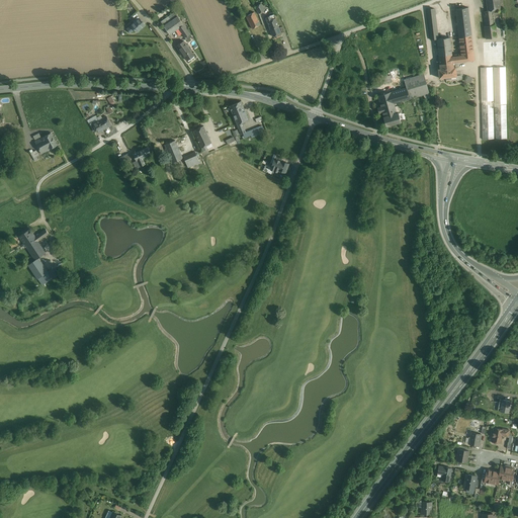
[(499,0),(486,0),(488,11),(492,11),(501,10),(499,0)]
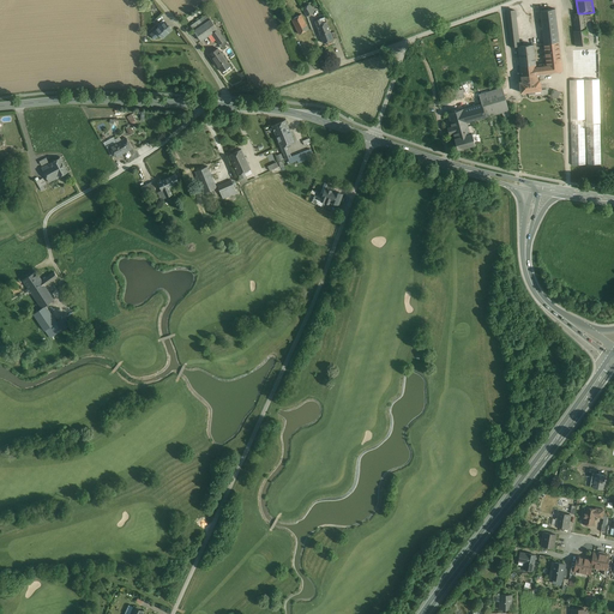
[(309,5),(302,8),(307,16),(313,12),(309,5)]
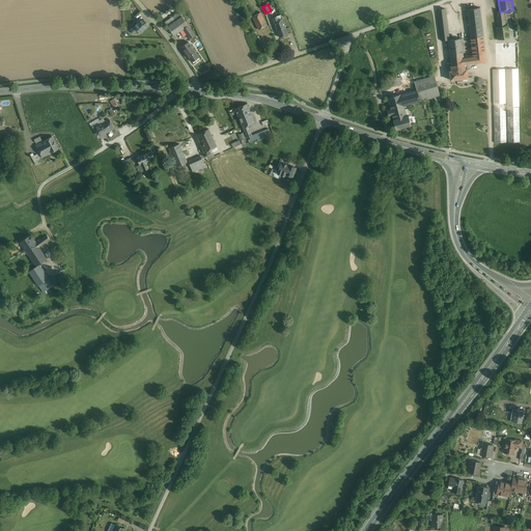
[(445,7),(438,10),(438,16),(446,15),(445,7)]
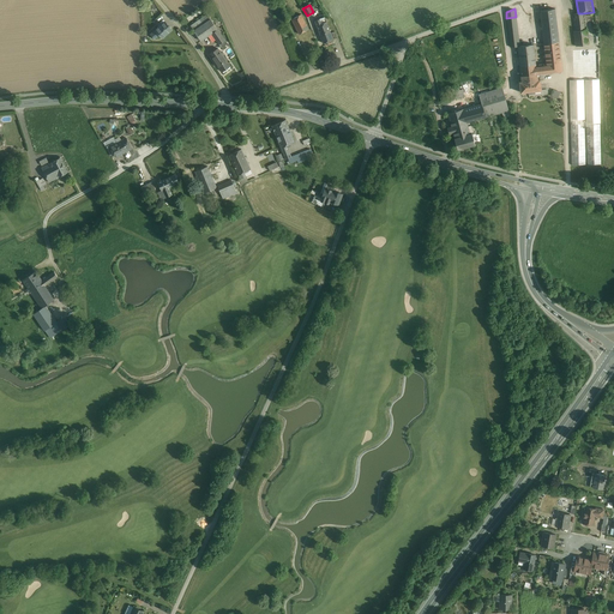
[(555,8),(540,11),(545,49),(560,47),(555,8)]
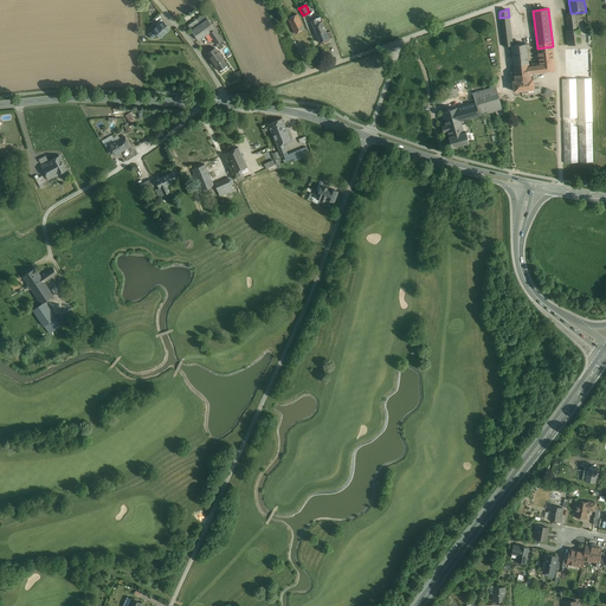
[(571,13),(567,13),(569,31),(577,30),(575,13),(571,13)]
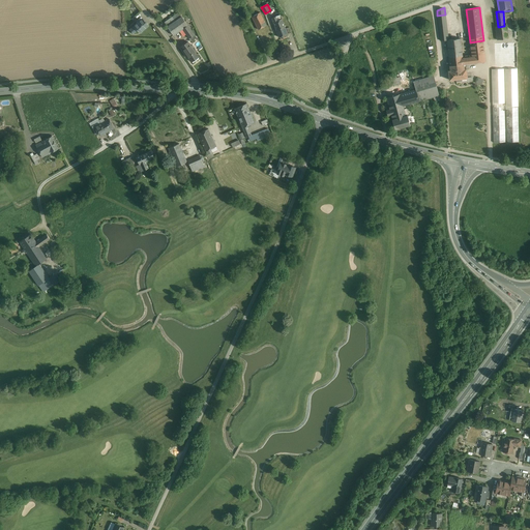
[(165,23),(168,27),(181,17),(179,12),(165,23)]
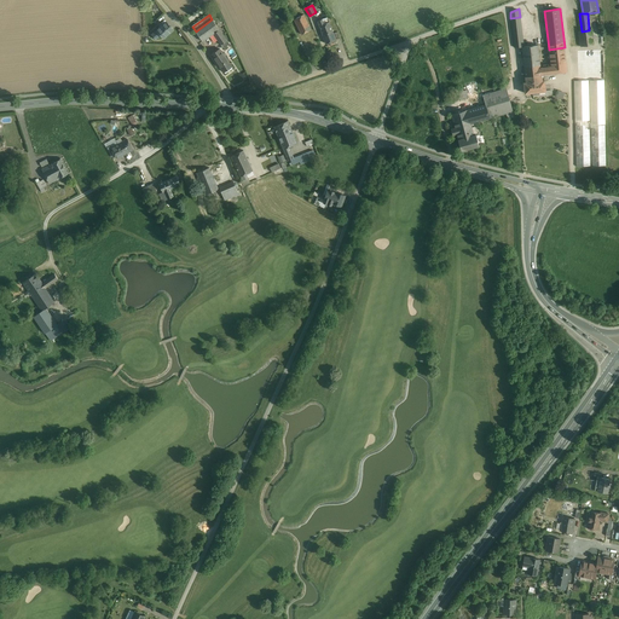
[(304,15),(294,19),(300,30),(310,25),(304,15)]
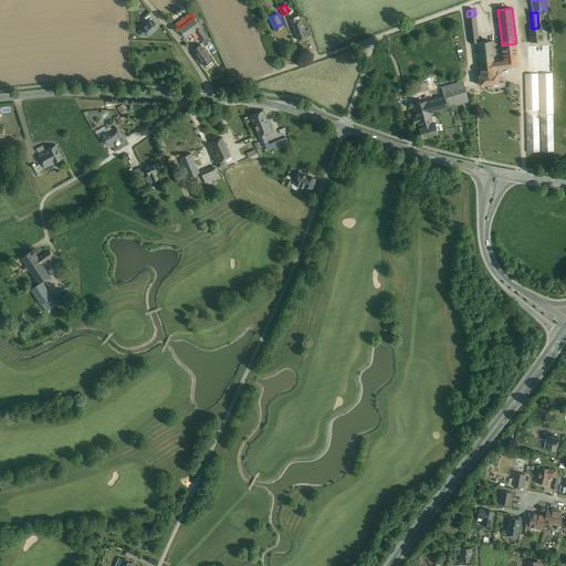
[(300,16),(294,18),(291,19),(290,20),(291,20),(290,21),(291,24),(292,23),(294,31),(297,40),(307,37),(305,30),(301,20),(300,16)]
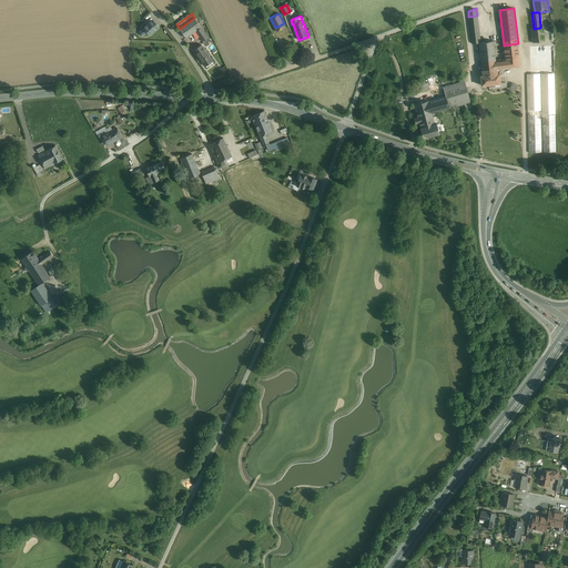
[(477,16),(468,17),(470,32),(479,31),(477,16)]
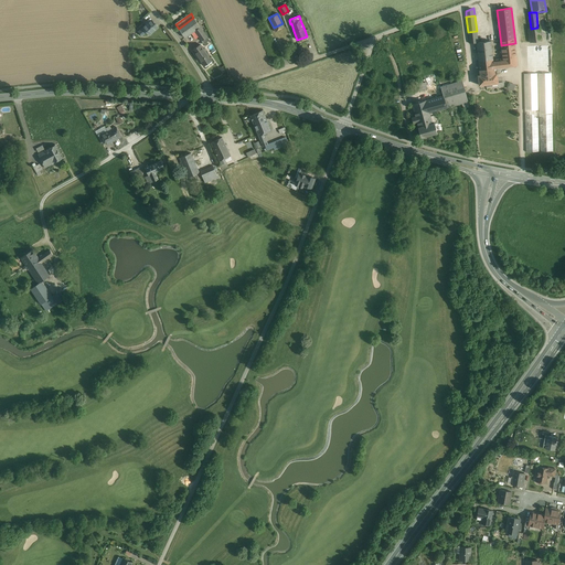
[(193,18),(179,29),(185,38),(189,34),(194,31),(200,27),(193,18)]
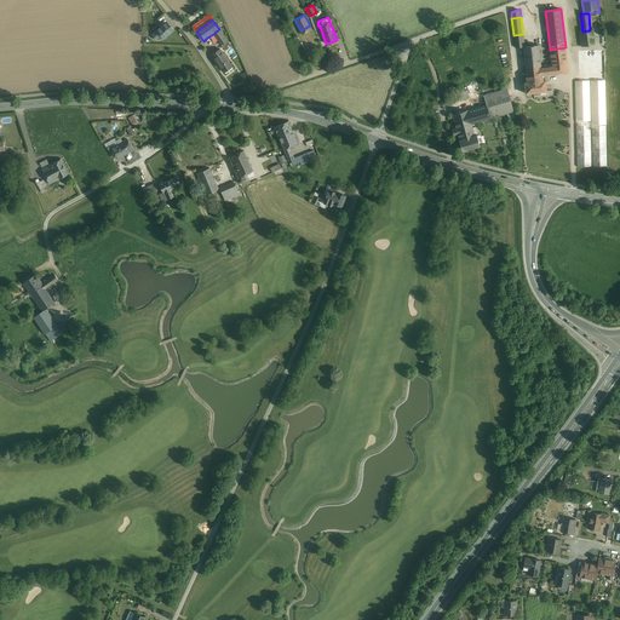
[(173,30),(166,22),(158,30),(151,35),(156,39),(161,35),(164,38),(173,30)]
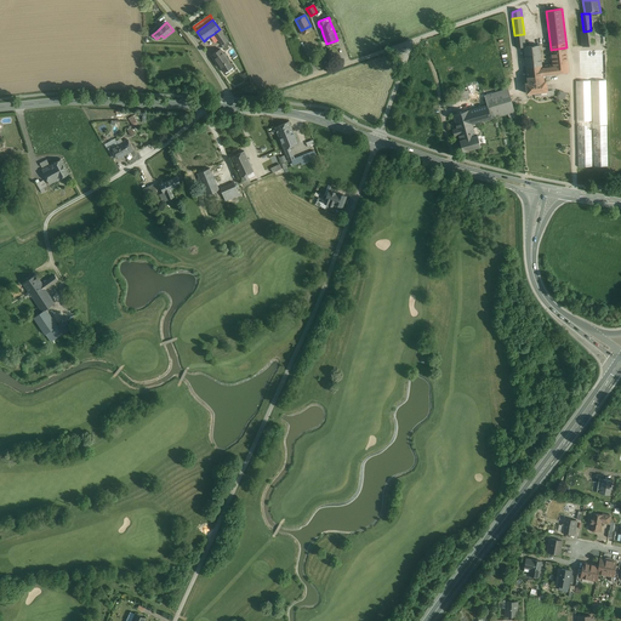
[(228,41),(220,29),(214,34),(217,39),(222,45),(224,43),(228,41)]
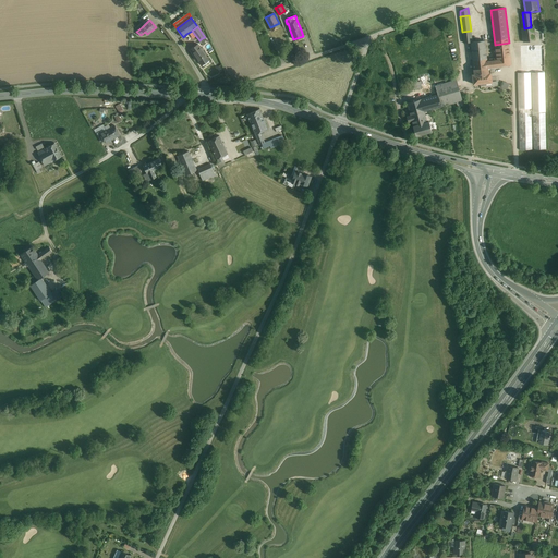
[(531,27),(524,28),(522,28),(523,41),(524,41),(534,40),(533,27),(531,27)]
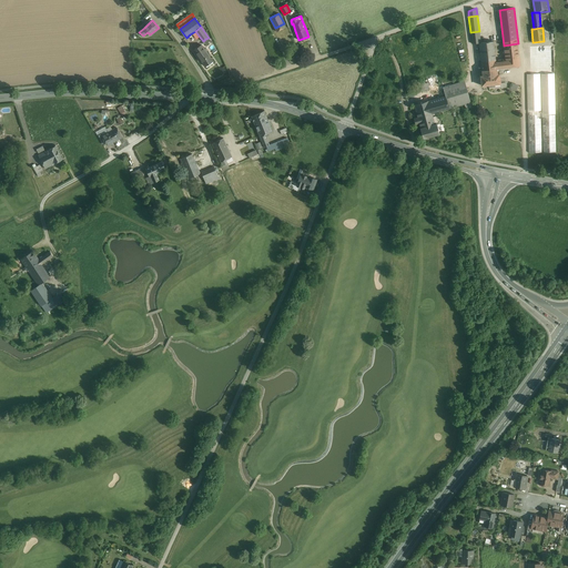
[(494,41),(479,43),(483,70),(497,69),(496,62),(494,41)]
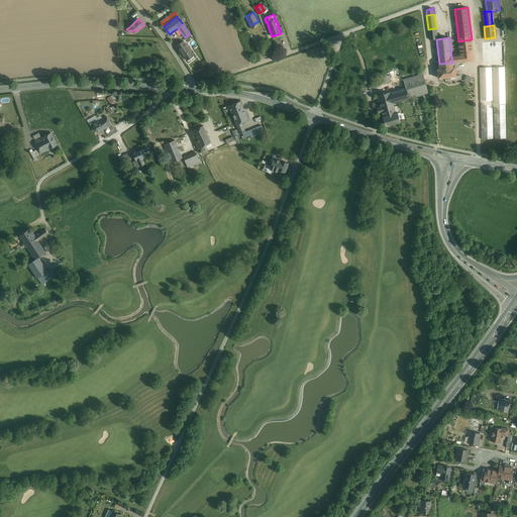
[(472,39),(458,41),(460,56),(451,57),(452,63),(474,60),(472,39)]
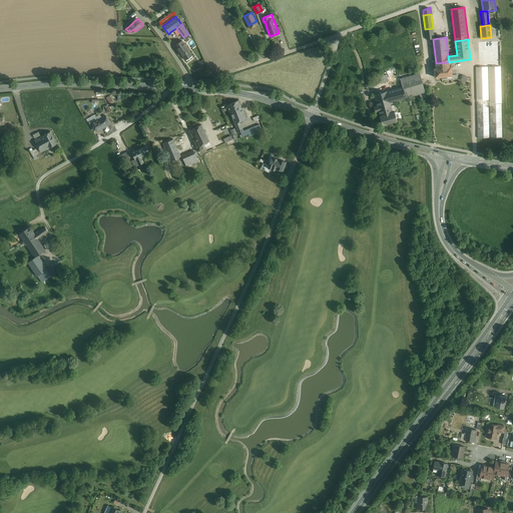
[(192,55),(181,40),(175,45),(185,60),(186,60),(192,56),(191,55),(192,55)]
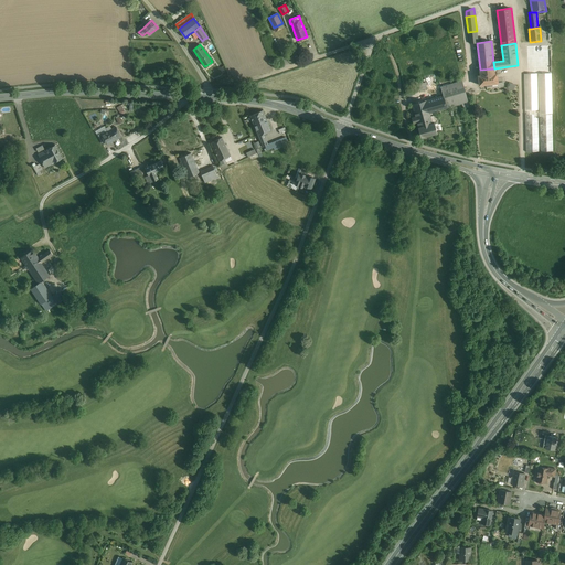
[(551,60),(540,60),(540,70),(551,70),(551,60)]
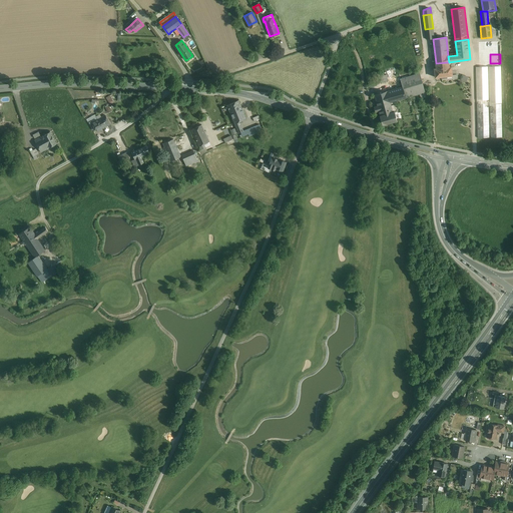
[(487,63),(476,64),(477,138),(489,138),(488,105),(490,105),(490,138),(502,137),(500,63),(490,63),(489,63),(490,104),(488,104),(487,63)]
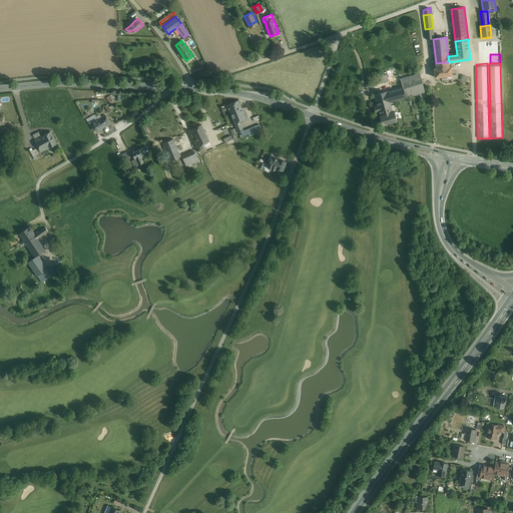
[(436,68),(434,68),(435,77),(452,75),(451,66),(449,66),(436,68)]
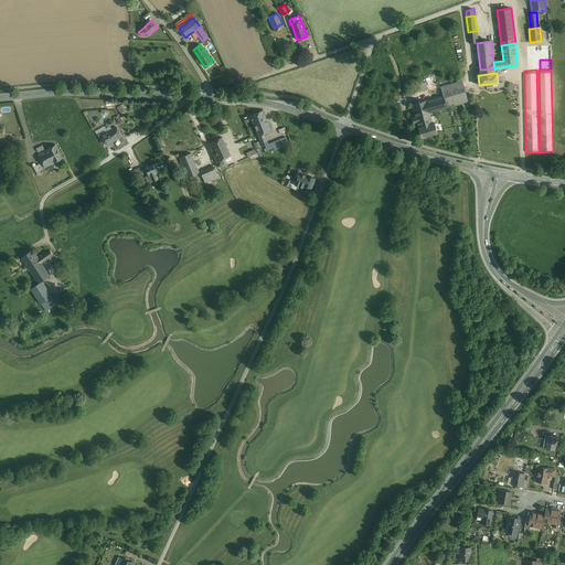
[(462,81),(440,86),(444,95),(447,108),(461,104),(464,108),(469,107),(468,102),(462,81)]
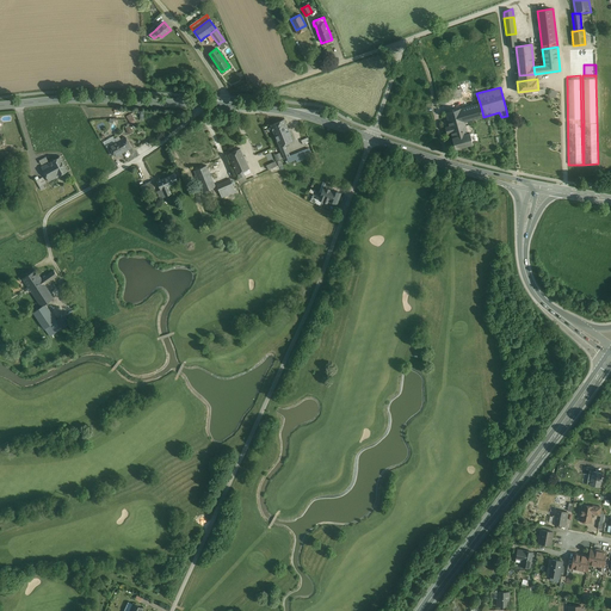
[(460,88),(440,94),(443,102),(462,96),(460,88)]
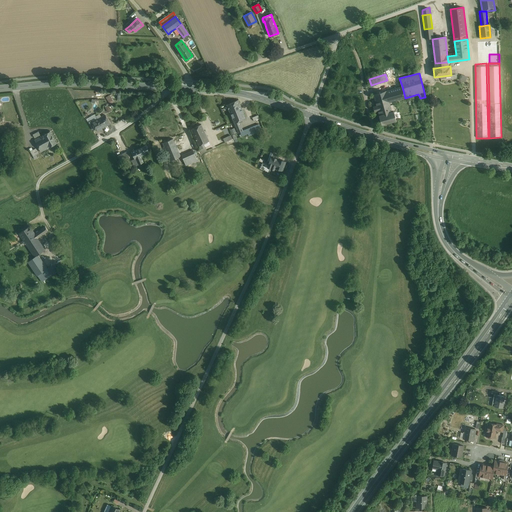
[(466,82),(468,76),(461,74),(459,79),(466,82)]
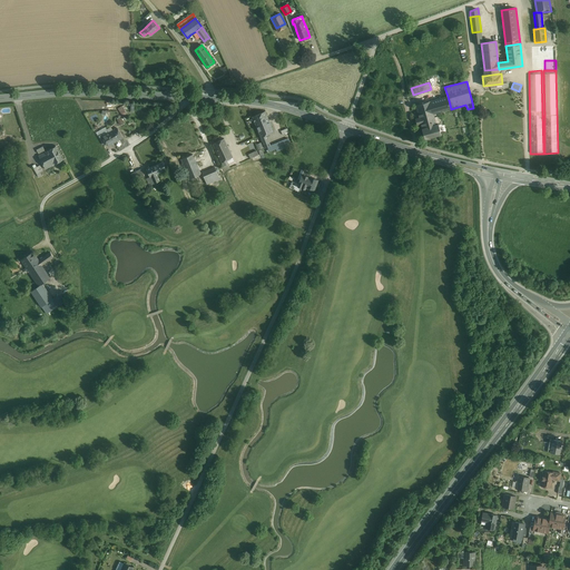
[(444,87),(435,89),(439,99),(448,96),(444,87)]
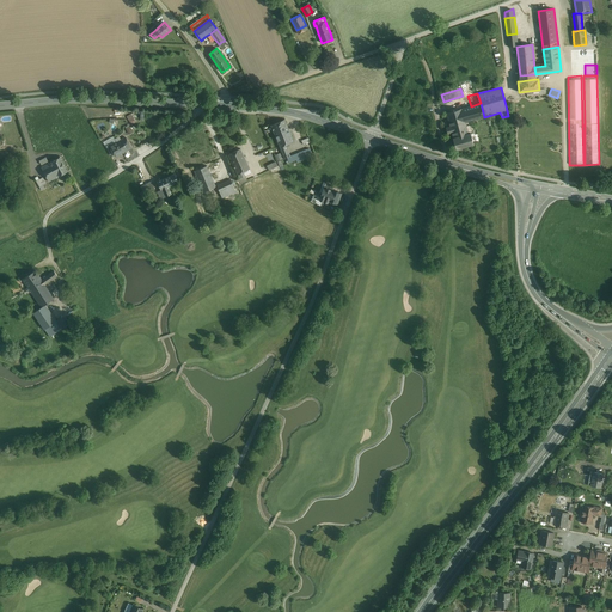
[(471,106),(461,109),(465,122),(484,117),(481,103),(471,106)]
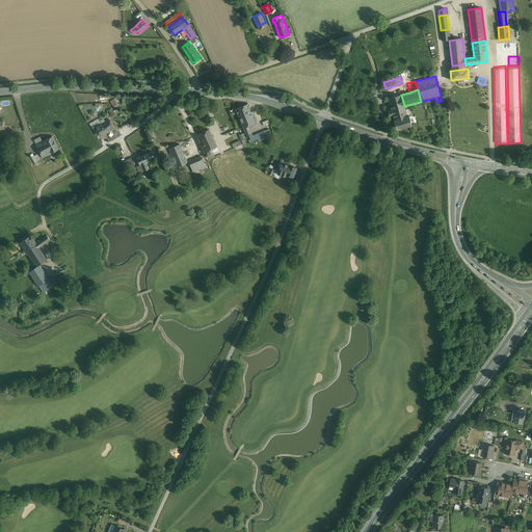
[(401,95),(394,97),(400,117),(407,115),(404,106),(401,95)]
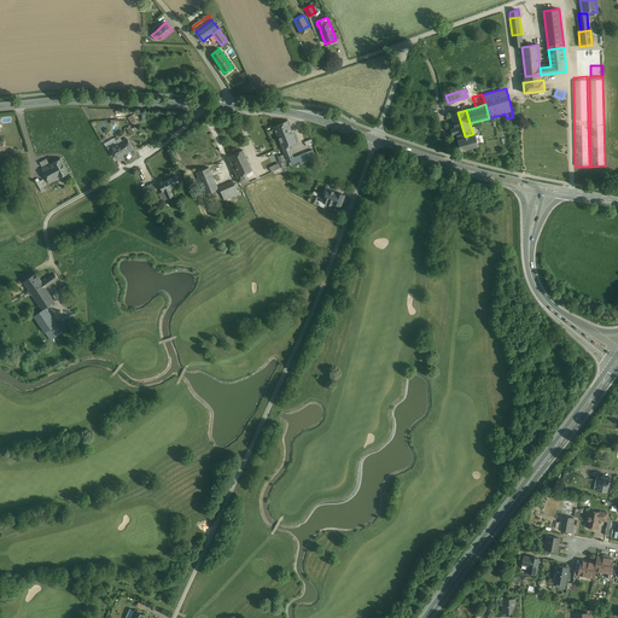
[(458,112),(450,114),(455,128),(450,129),(452,135),(456,134),(458,139),(465,136),(458,112)]
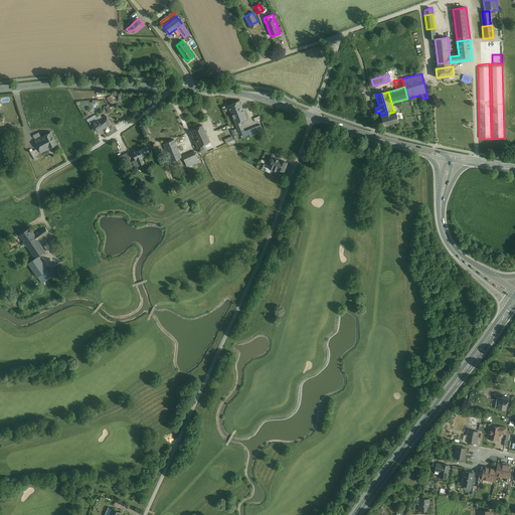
[(111,95),(107,98),(111,105),(115,103),(111,95)]
